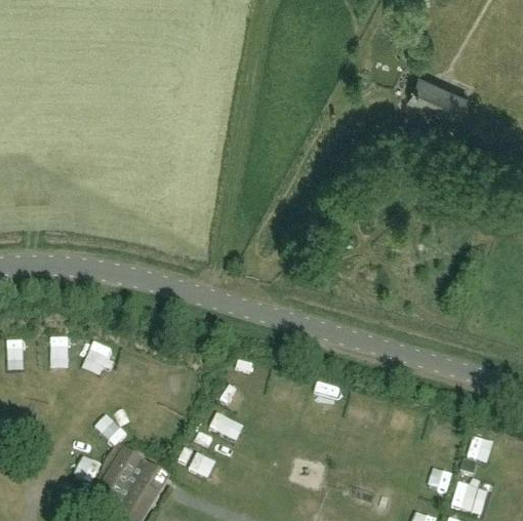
[(456,119),(467,94),(418,73),(408,97),(456,119)]
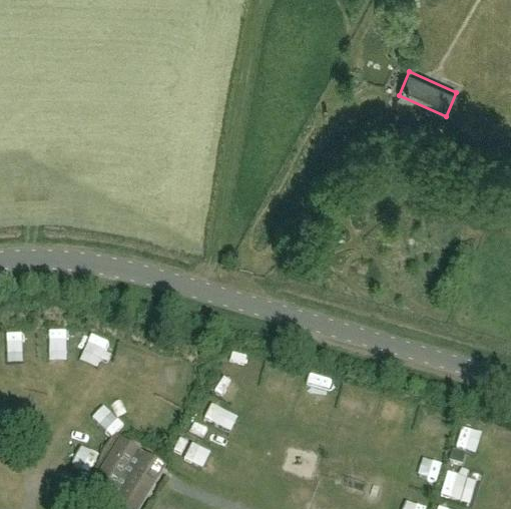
[(417,145),(425,126),(406,118),(398,137),(417,145)]
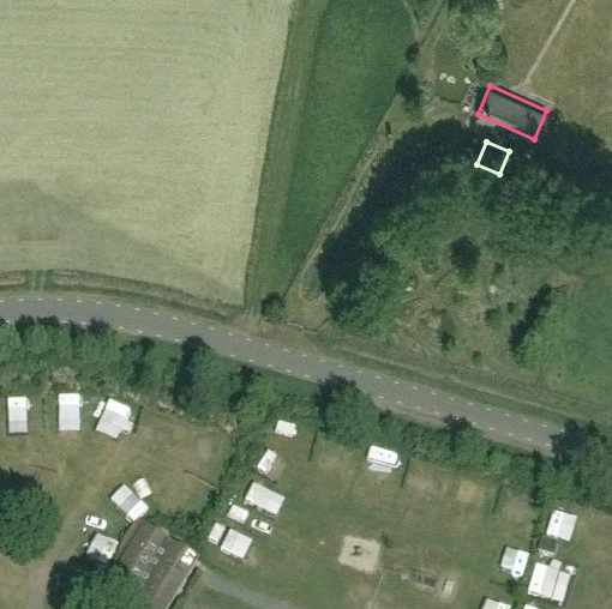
[(3,422),(28,421),(28,395),(1,396),(3,422)]
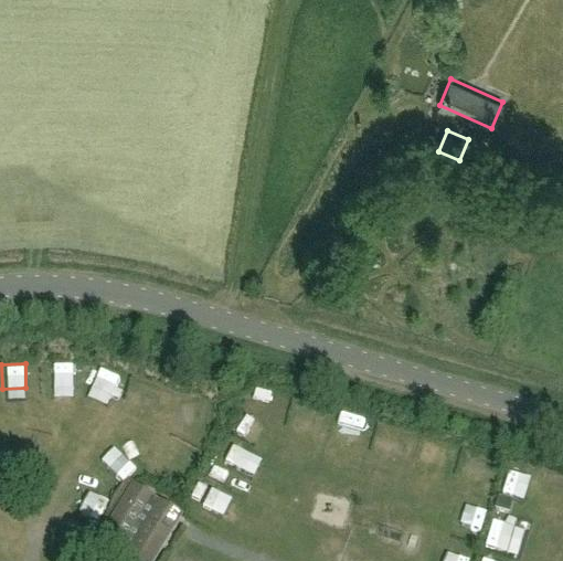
[(95,366),(93,388),(112,390),(115,369),(95,366)]
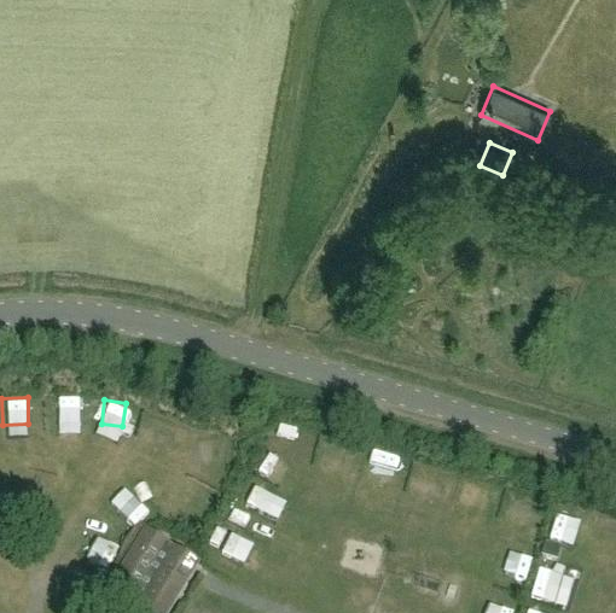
[(273,436),(268,451),(283,455),(288,441),(273,436)]
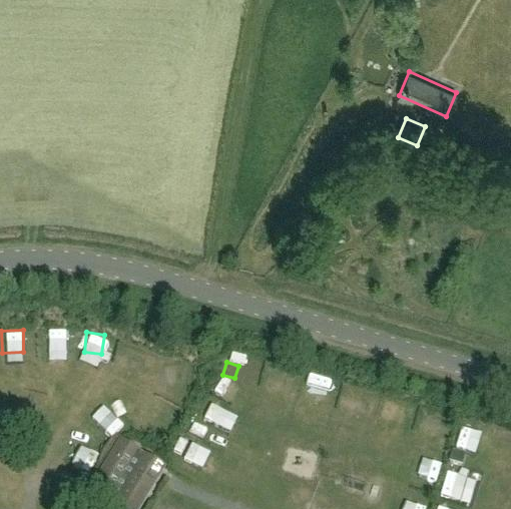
[(232,405),(238,392),(216,382),(210,396),(232,405)]
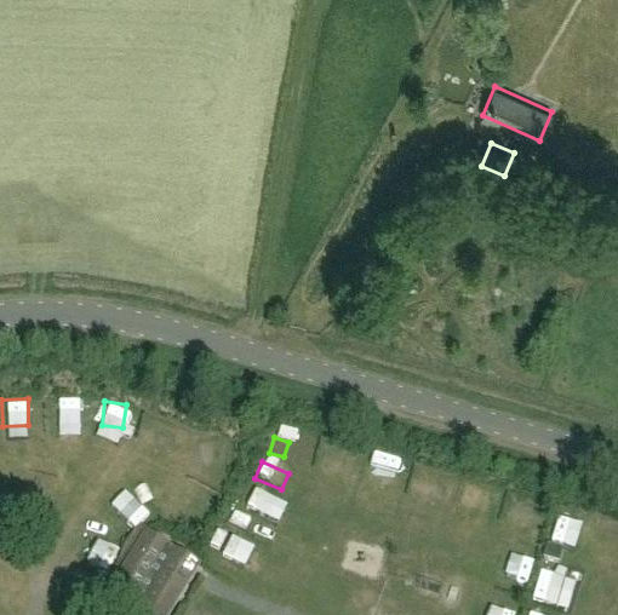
[(364,492),(392,495),(395,470),(367,466),(364,492)]
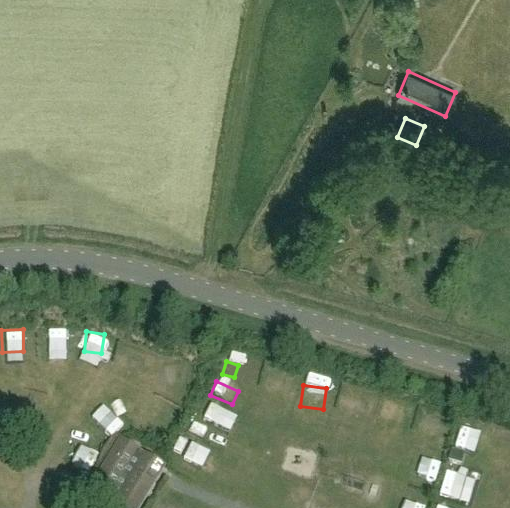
[(209,404),(203,419),(231,430),(237,415),(209,404)]
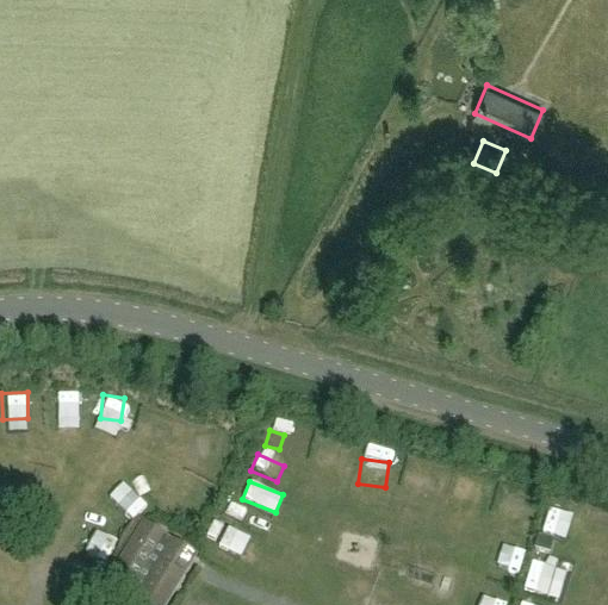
[(130,512),(154,507),(149,484),(125,488),(130,512)]
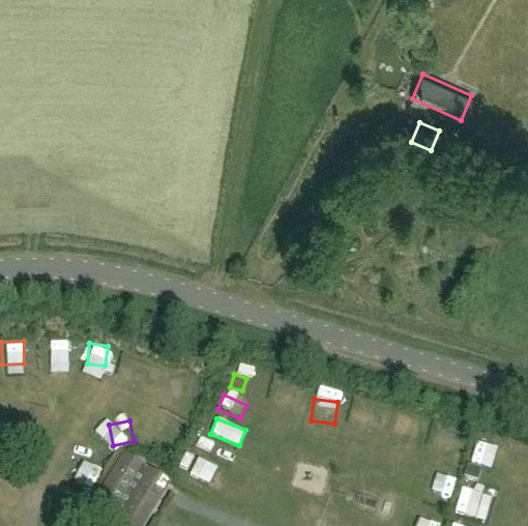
[(182,462),(192,467),(199,453),(189,447),(182,462)]
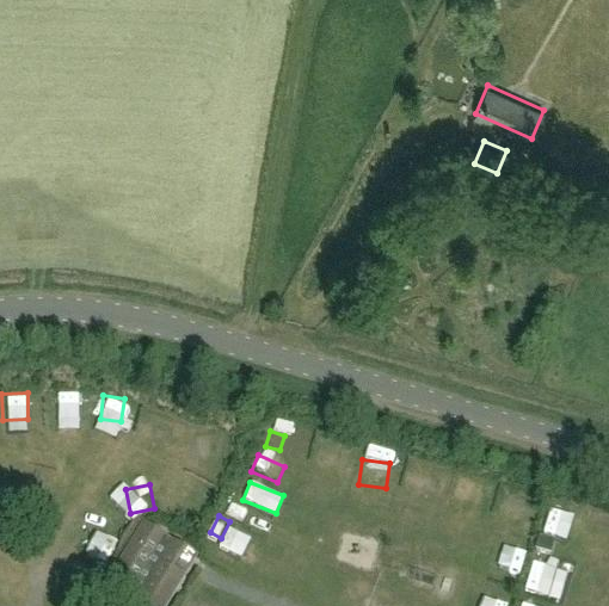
[(253,560),(262,540),(228,526),(221,545),(253,560)]
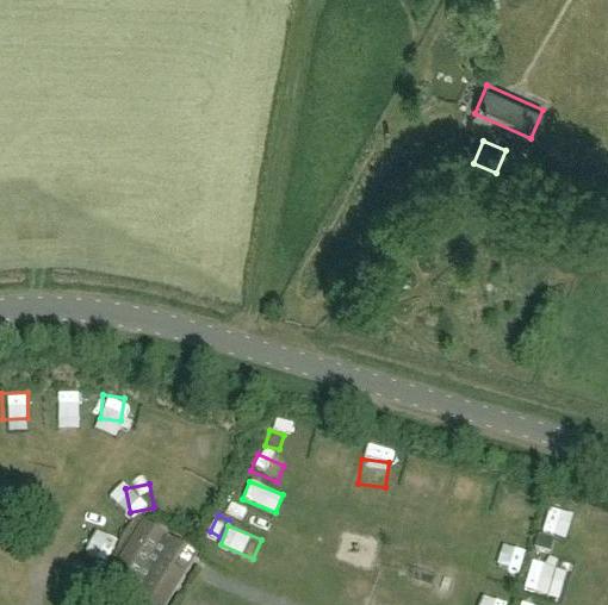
[(161,538),(143,528),(112,577),(131,588),(132,586),(162,604),(163,604),(191,560),(160,541),(161,538)]
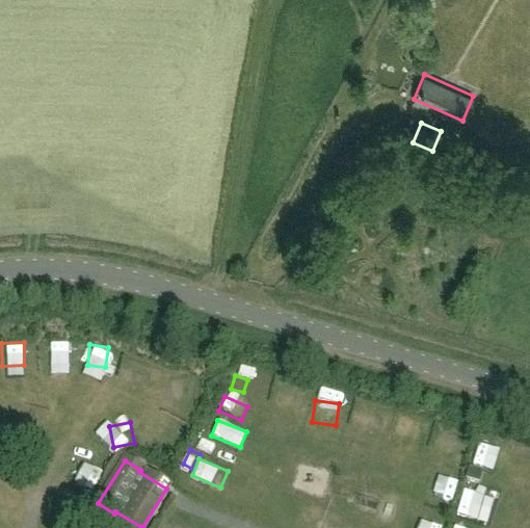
[(471,466),(468,476),(480,480),(483,470),(471,466)]
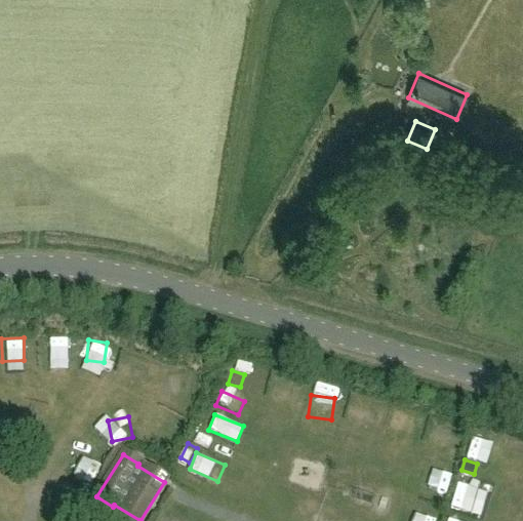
[(431,489),(450,490),(451,469),(431,469),(431,489)]
